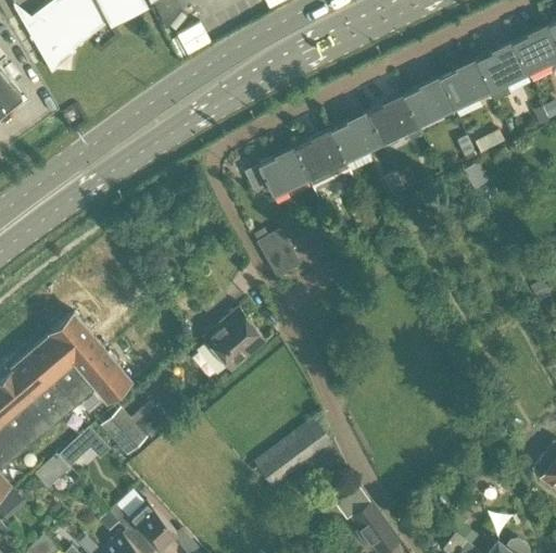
[(51,0),(23,22),(13,3),(12,4),(51,72),(55,68),(70,70),(71,55),(75,51),(72,49),(106,22),(109,26),(148,7),(144,0),(51,0)]
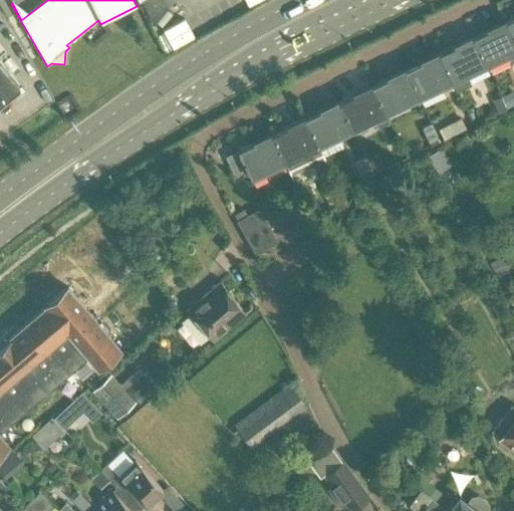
[(513,18),(504,23),(513,43),(513,18)]
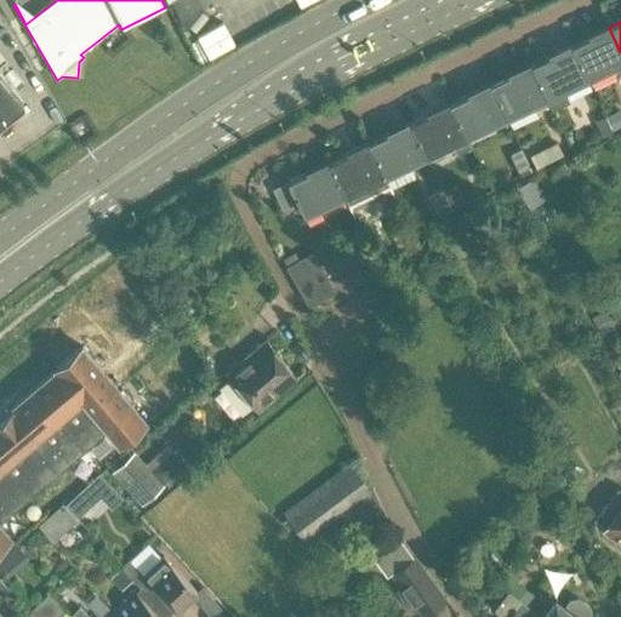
[(620,62),(620,52),(609,28),(569,47),(585,80),(620,62)]
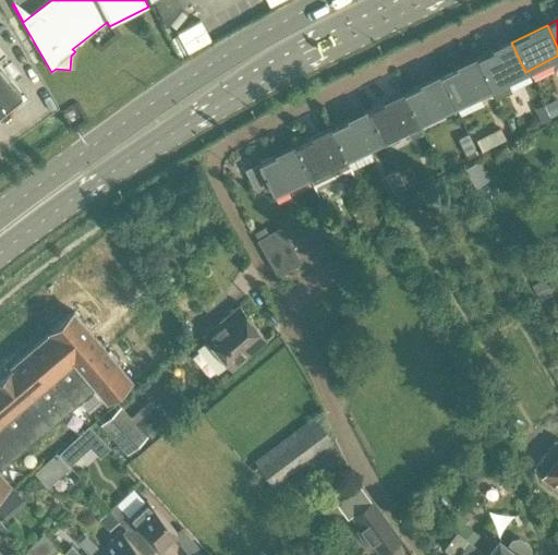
[(511,43),(475,60),(493,96),(495,101),(506,96),(508,88),(505,82),(525,72),(511,43)]
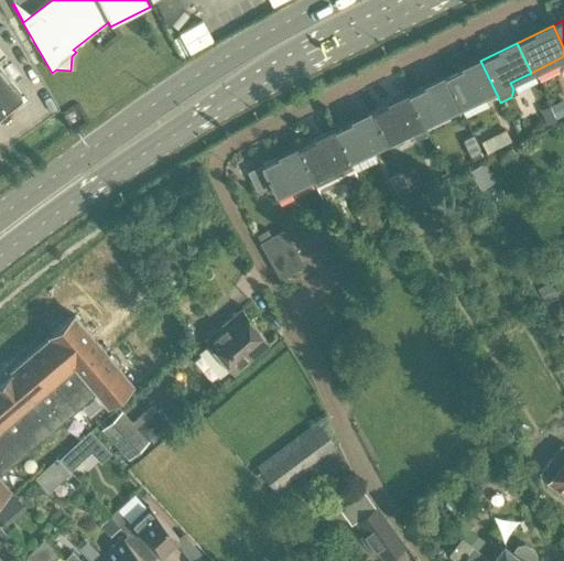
[(498,97),(480,61),(444,78),(458,108),(480,97),(484,104),(498,97)]
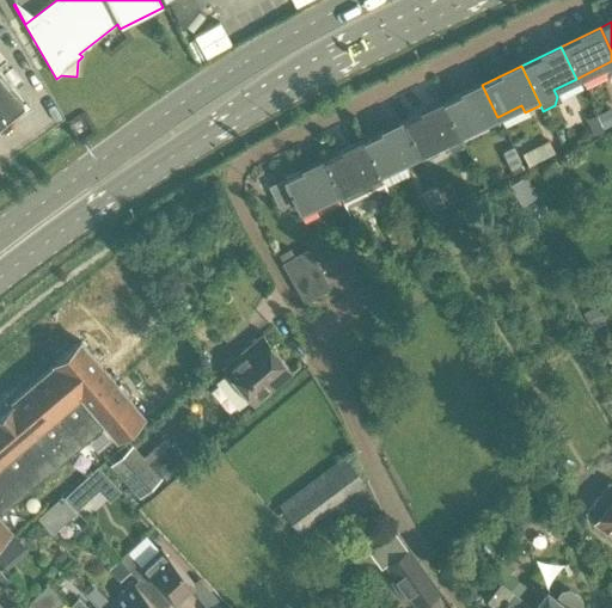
[(0,123),(23,105),(0,77),(0,123)]
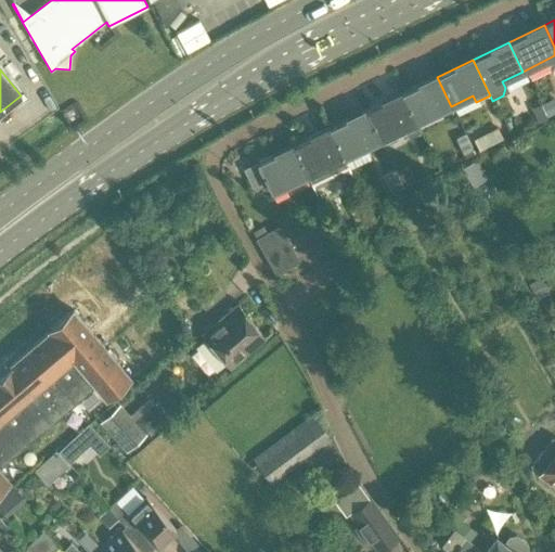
[(451,106),(437,77),(401,94),(415,124),(413,125),(418,137),(429,131),(433,125),(428,117),(451,106)]
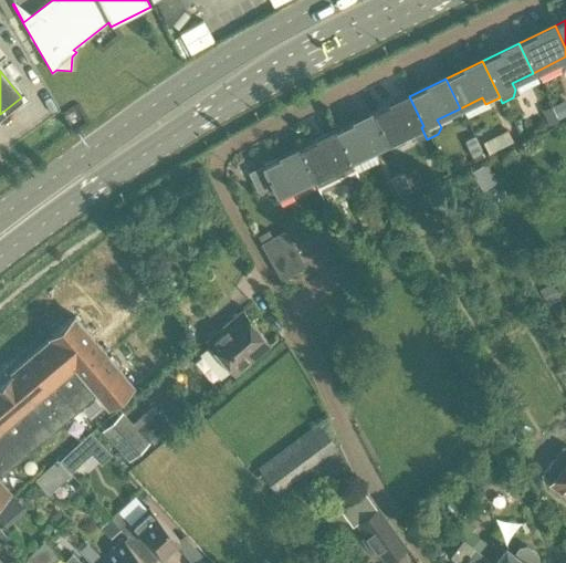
[(409,96),(373,114),(387,144),(421,127),(423,126),(409,96)]
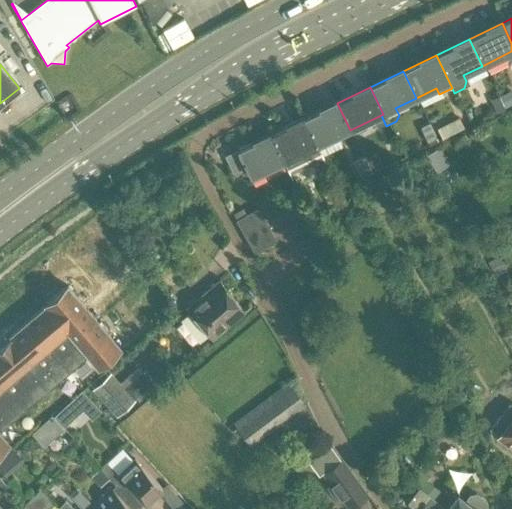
[(511,101),(509,95),(499,100),(504,111),(511,107),(511,101)]
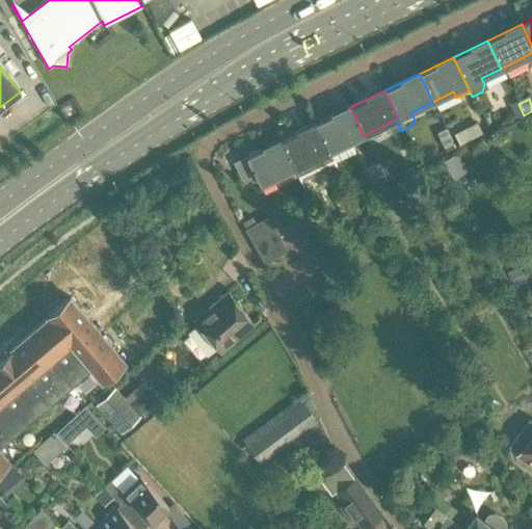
[(515,120),(524,115),(519,104),(517,103),(509,107),(515,120)]
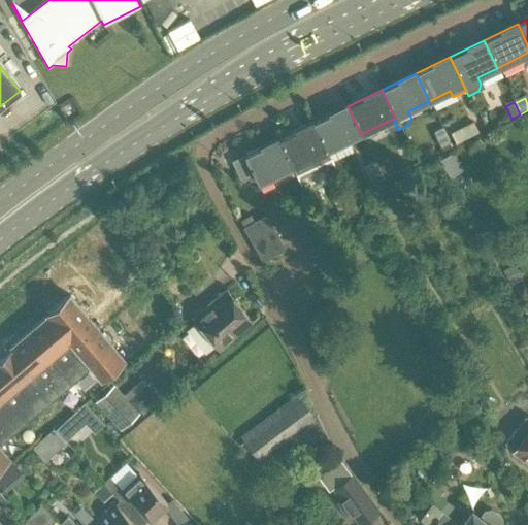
[(361,134),(348,106),(312,123),(327,151),(361,134)]
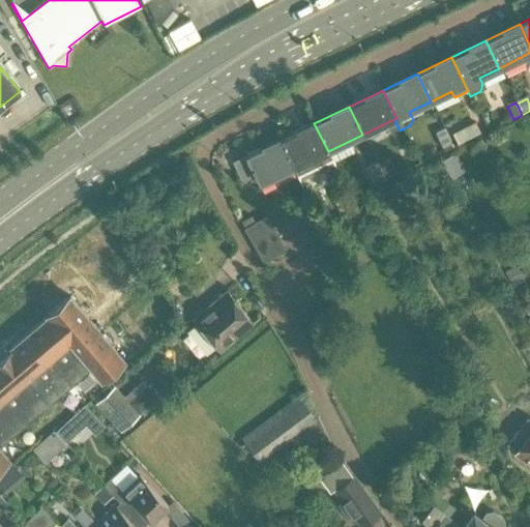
[(328,151),(314,123),(280,140),(293,168),(297,177),(331,159),(328,151)]
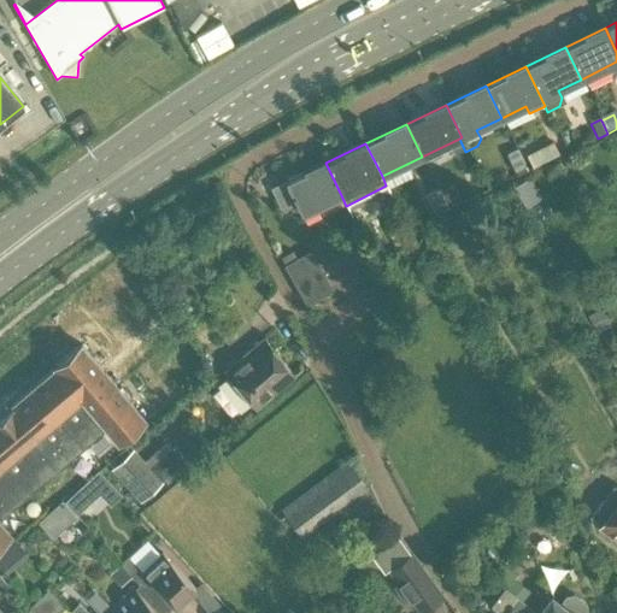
[(505,155),(517,178),(528,172),(517,149),(505,155)]
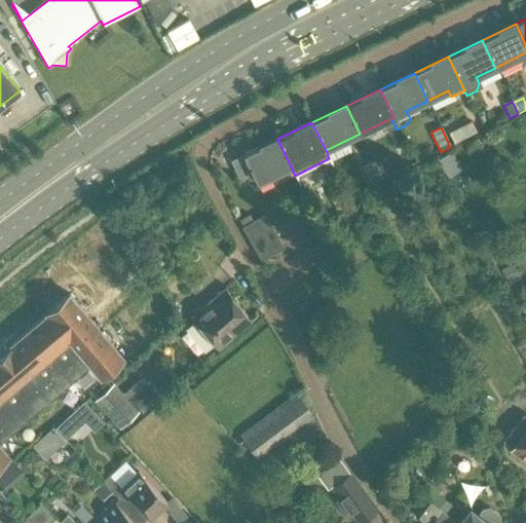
[(465,140),(460,128),(448,135),(453,145),(465,140)]
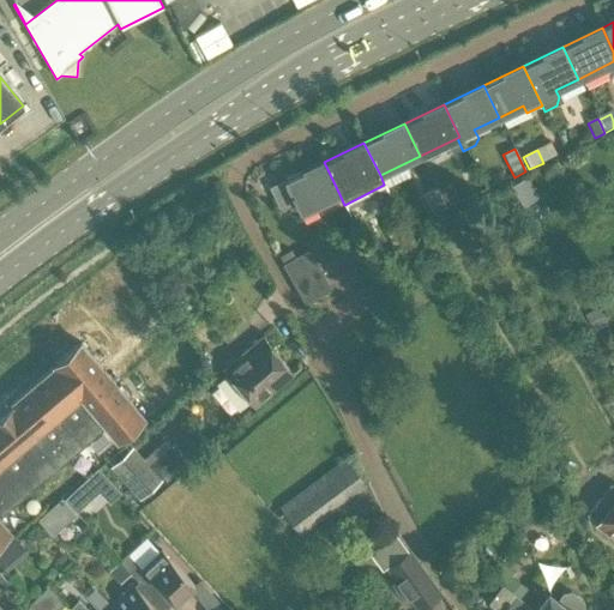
[(339,194),(324,162),(284,181),(286,183),(271,191),(280,207),(294,200),(300,213),(339,194)]
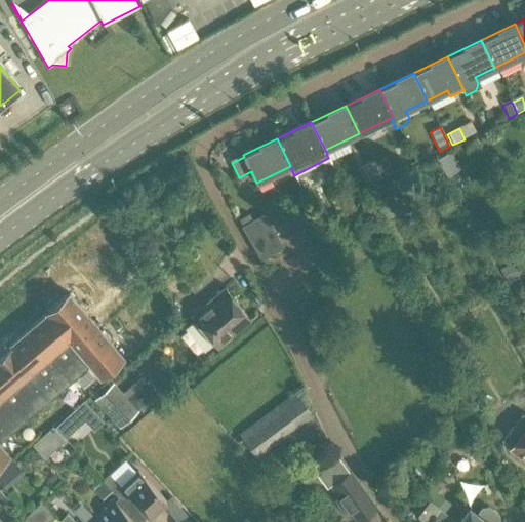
[(447,155),(436,161),(447,178),(457,172),(447,155)]
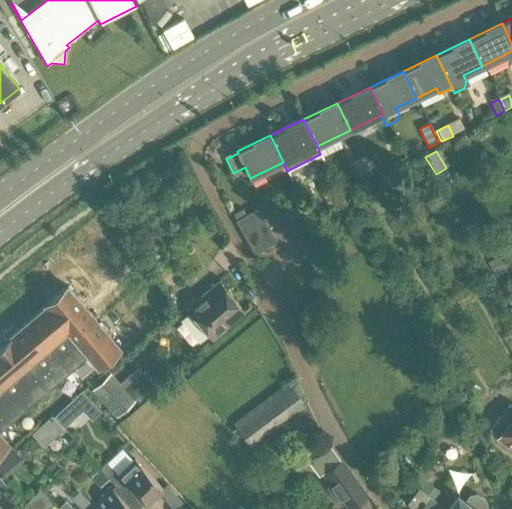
[(361,180),(372,175),(363,157),(353,162),(361,180)]
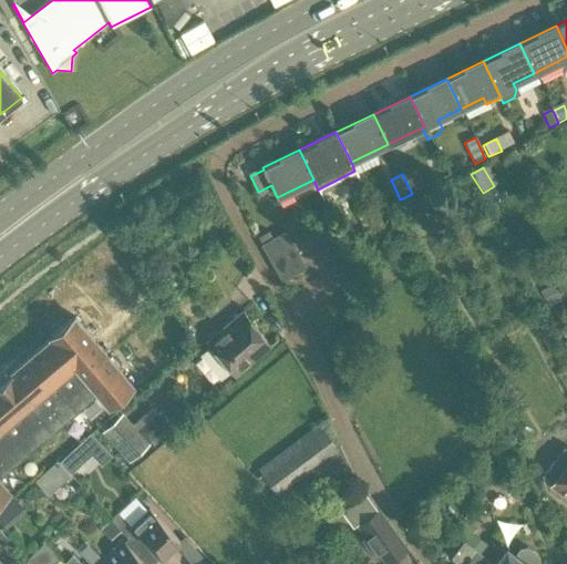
[(359,211),(371,234),(383,228),(371,205),(359,211)]
